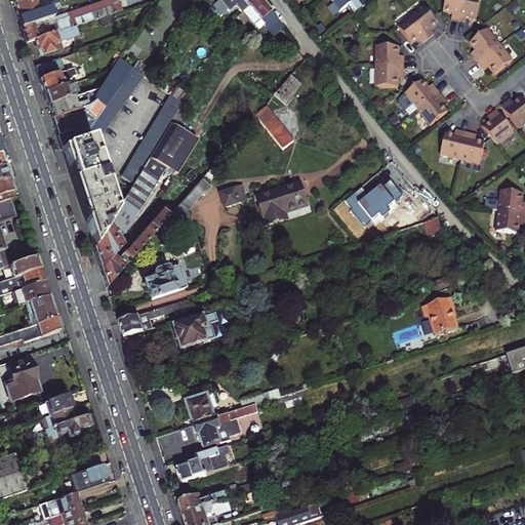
[(25,0),(13,4),(16,16),(21,28),(53,17),(47,0),(25,0)]
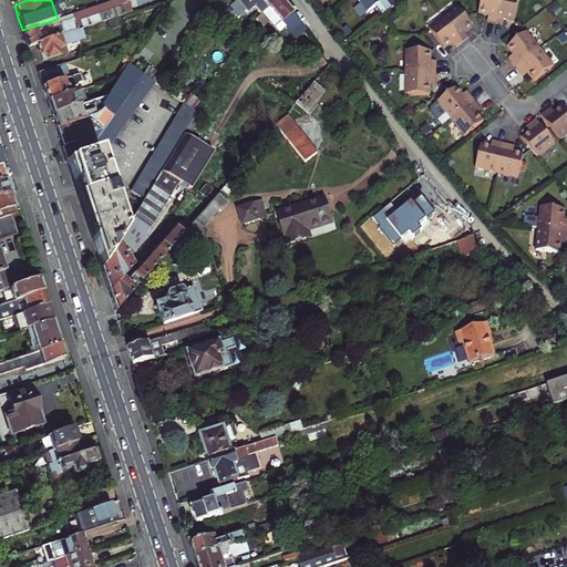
[(115,0),(58,19),(22,30),(26,39),(28,47),(35,44),(81,29),(107,20),(120,17),(132,12),(127,0),(115,0)]
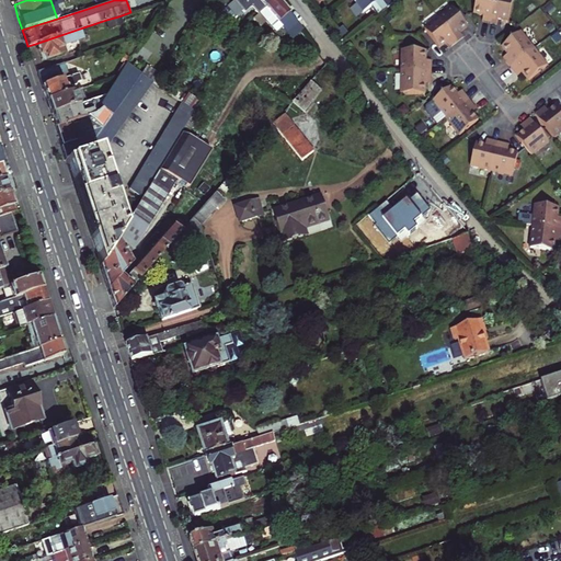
[(240,0),(242,2),(244,1),(256,15),(260,13),(274,0),(240,0)]
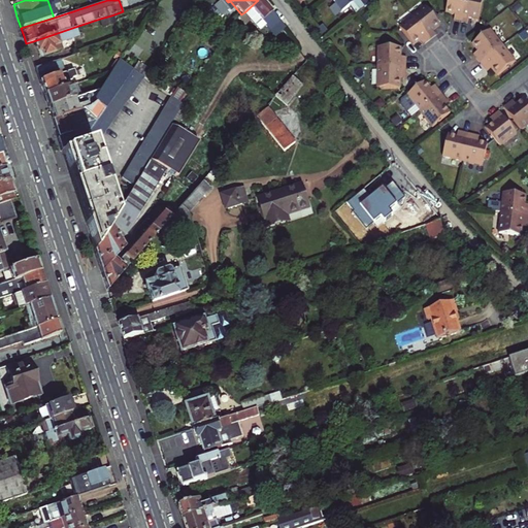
[(258,0),(244,12),(241,14),(237,18),(244,26),(251,21),(259,30),(265,25),(275,37),(286,28),(272,11),(262,0),(258,0)]
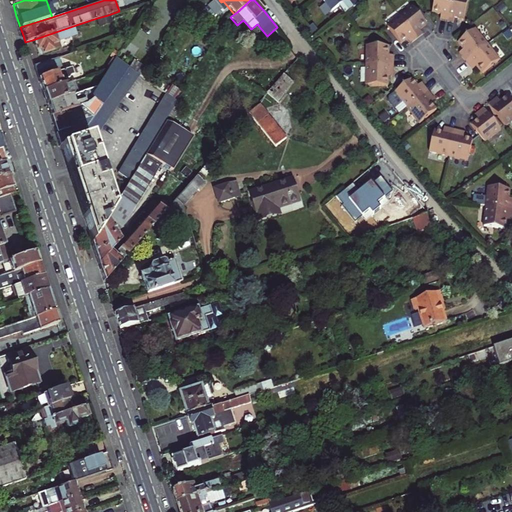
[(322,0),(332,13),(339,8),(344,15),(360,3),(358,0),(322,0)]
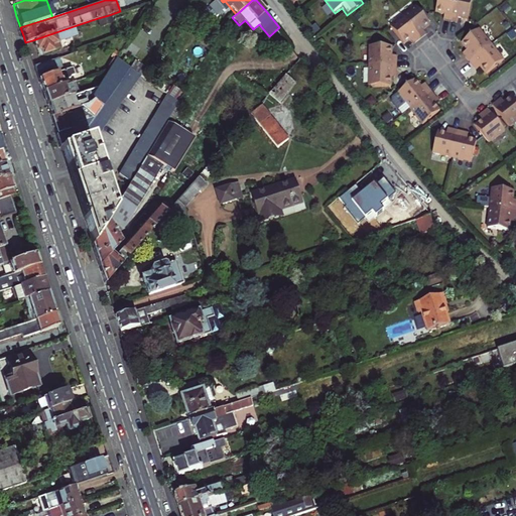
[(449,22),(454,0),(437,0),(434,14),(444,16),(443,21),(446,21),(449,22)]
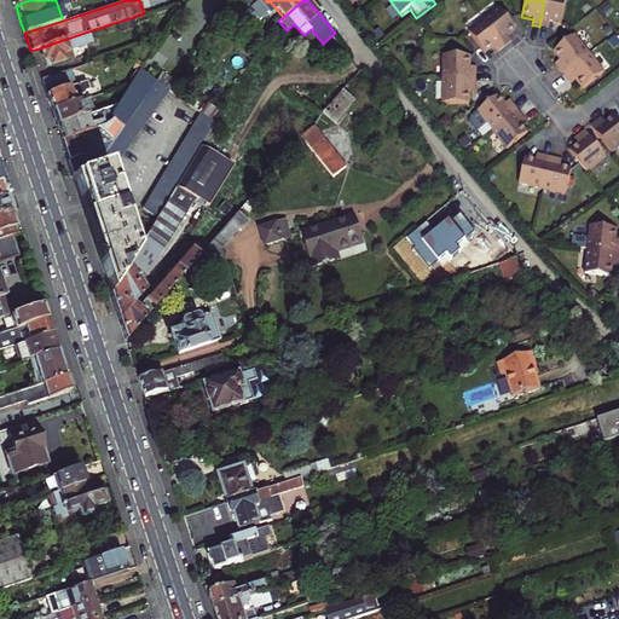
[(565,0),(544,0),(539,27),(543,28),(547,28),(549,22),(560,25),(565,0)]
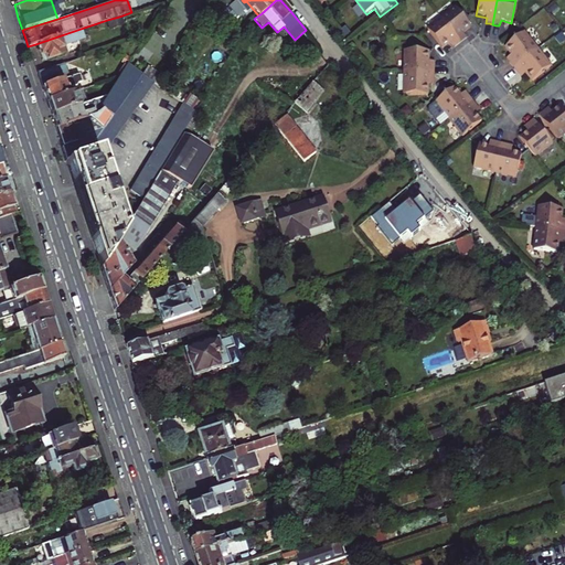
[(456,8),(441,19),(459,42),(462,40),(466,38),(462,33),(470,27),(456,8)]
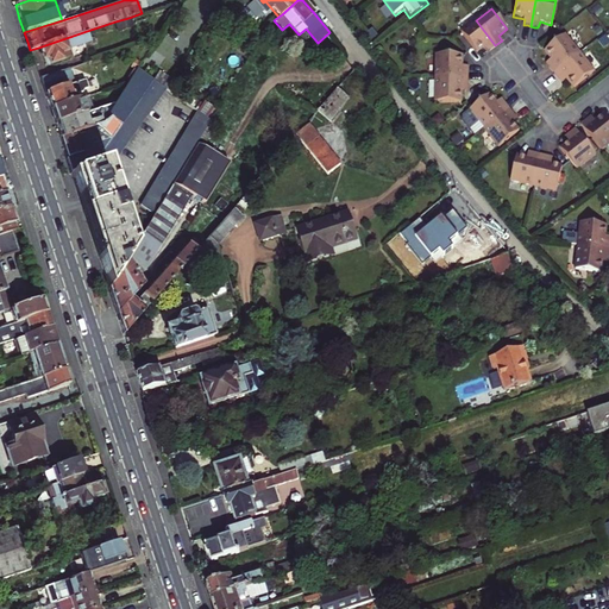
[(131,27),(129,18),(115,22),(119,31),(131,27)]
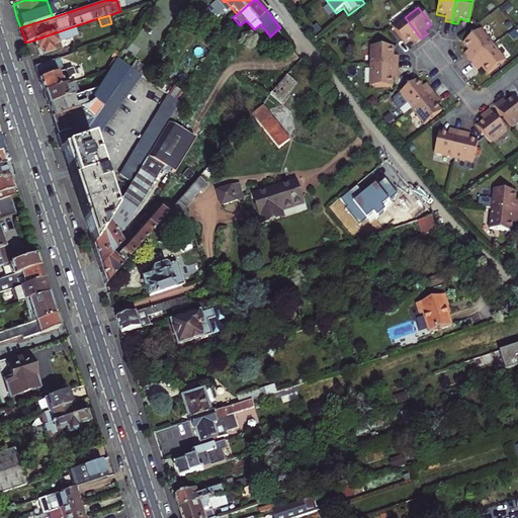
[(405,17),(391,27),(405,46),(409,42),(413,39),(416,44),(421,38),(405,17)]
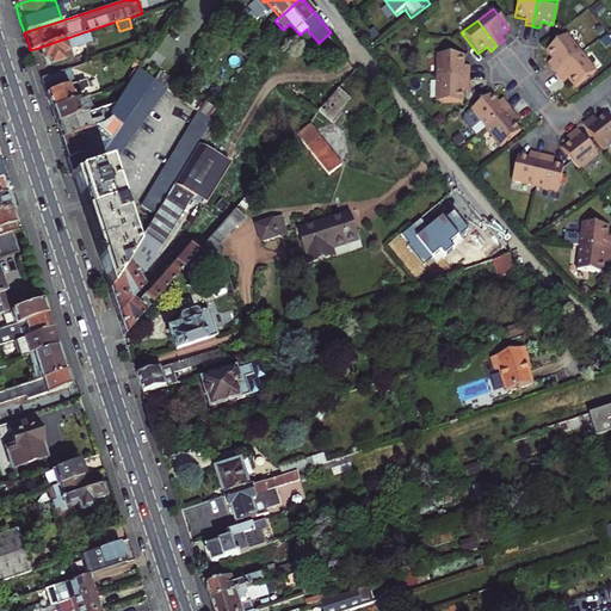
[(374,30),(365,36),(371,43),(378,37),(374,30)]
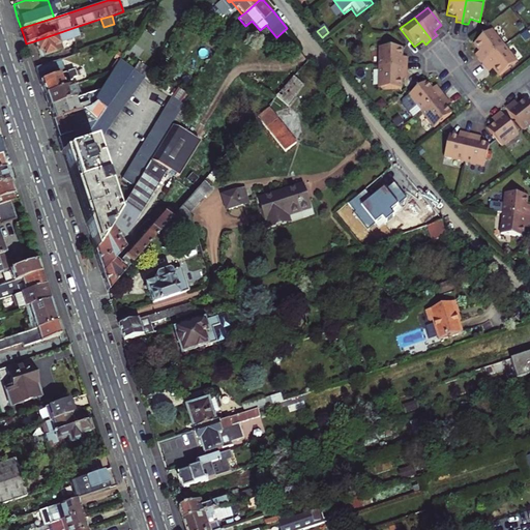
[(79,36),(76,27),(33,41),(35,47),(37,51),(41,50),(43,55),(62,50),(59,42),(79,36)]
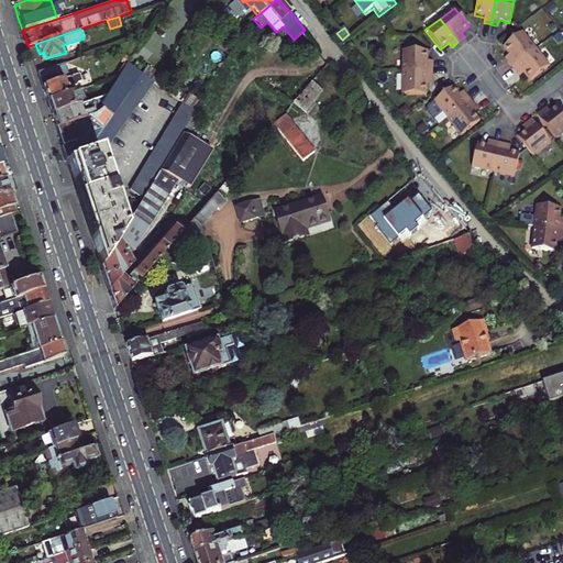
[(509,63),(514,67),(537,48),(523,32),(504,46),(510,54),(506,57),(509,63)]
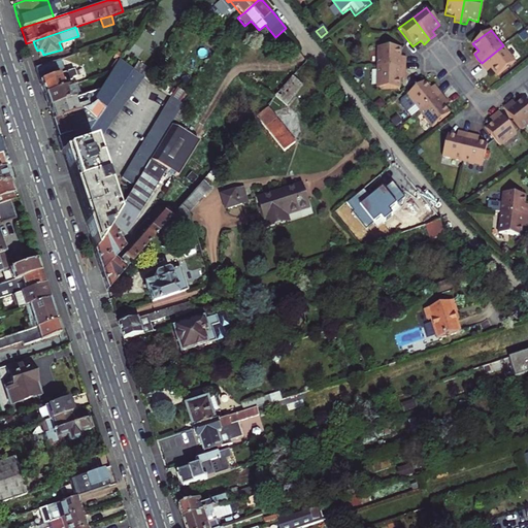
[(503,45),(482,63),(485,67),(488,71),(492,68),(498,76),(516,62),(503,45)]
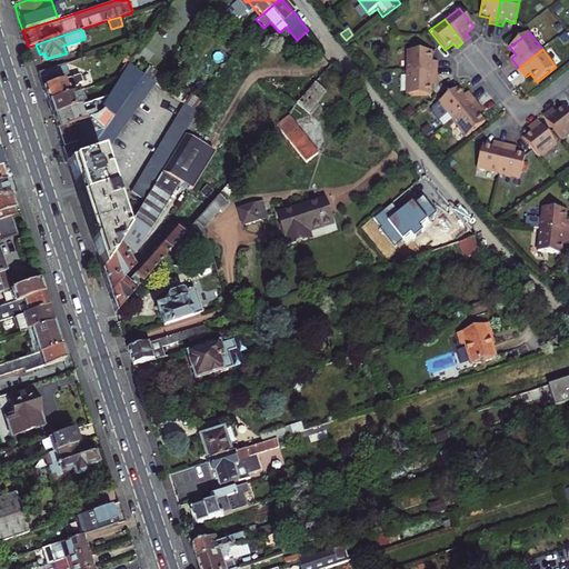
[(409,73),(439,75),(439,68),(439,62),(433,61),(433,52),(409,51),(409,73)]
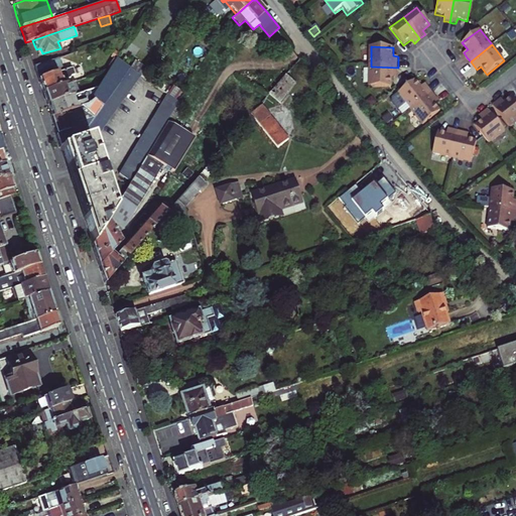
[(56,58),(33,67),(35,73),(37,79),(61,71),(56,58)]
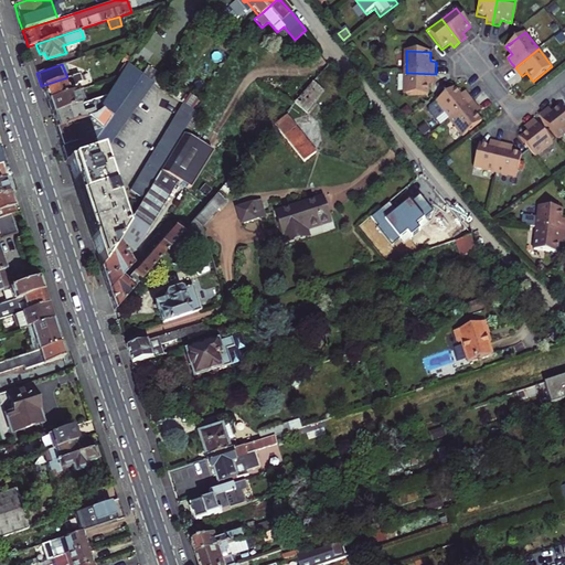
[(102,110),(112,117),(141,74),(127,65),(100,106),(102,110)]
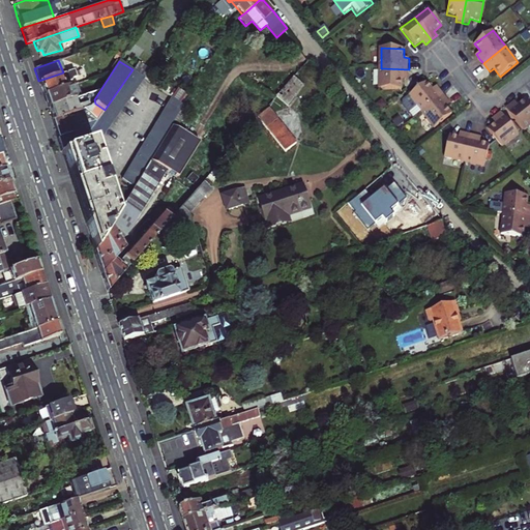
[(148,69),(138,62),(133,69),(143,78),(148,69)]
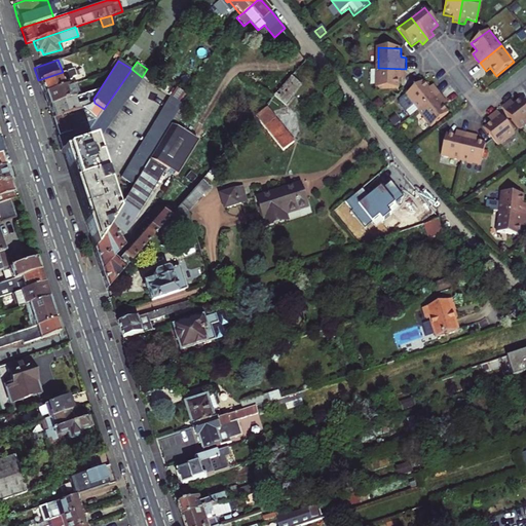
[(405,74),(406,69),(378,68),(377,87),(400,88),(400,79),(405,79),(405,74)]
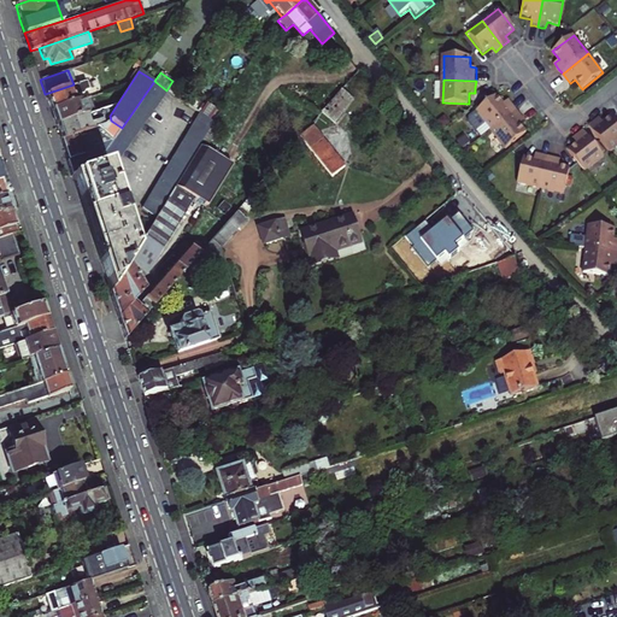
[(74,84),(45,94),(47,103),(50,111),(78,101),(77,97),(82,94),(83,92),(88,89),(84,81),(74,84)]
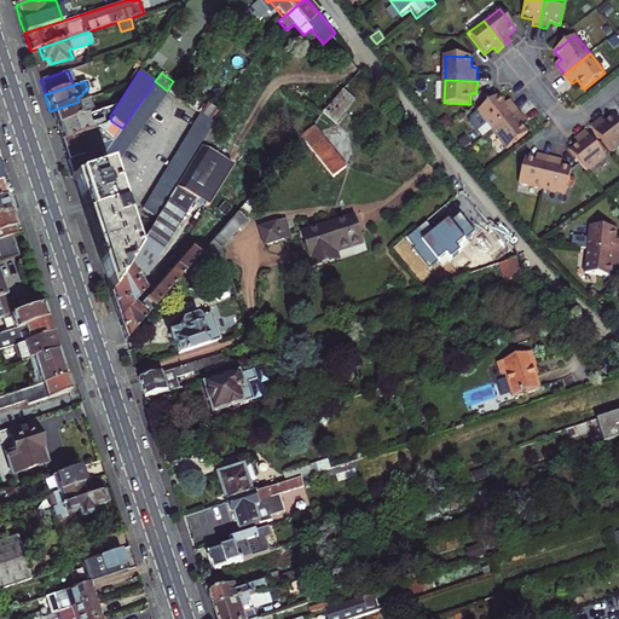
[(167,91),(155,81),(122,128),(113,142),(108,148),(104,154),(116,162),(167,91)]
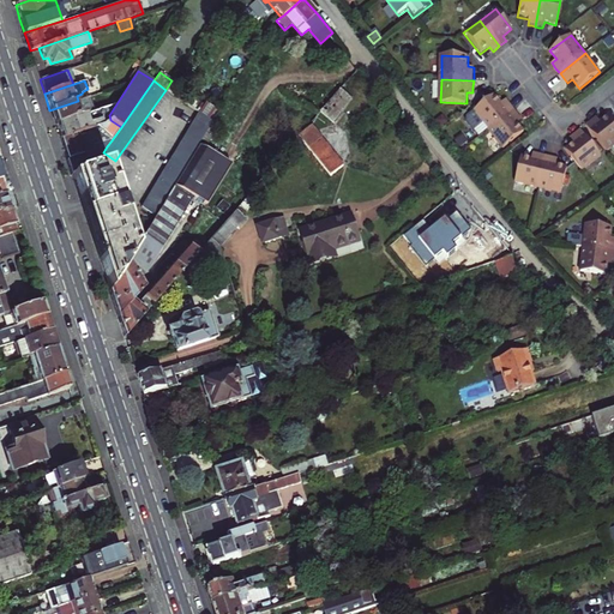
[(354,100),(341,90),(321,113),(335,124),(354,100)]
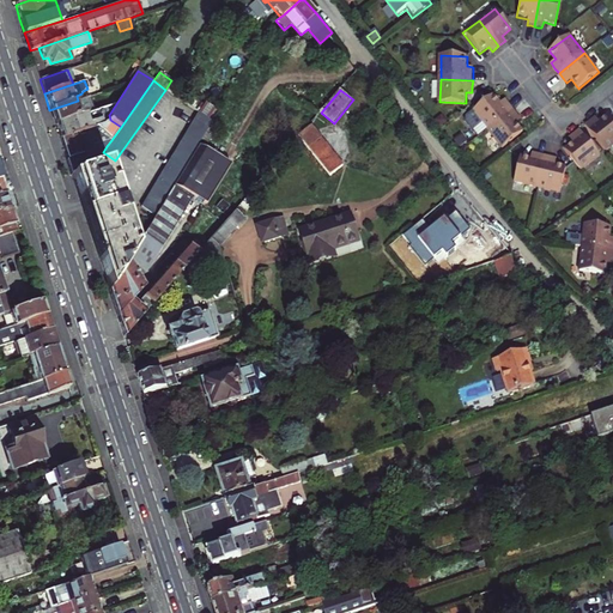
[(484,132),(509,111),(505,107),(501,102),(496,105),(490,97),(468,113),(469,115),(480,127),(484,132)]
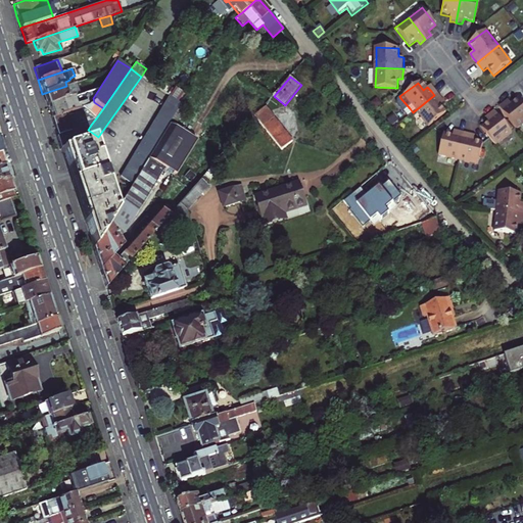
[(66,86),(42,94),(44,100),(46,106),(72,98),(67,85),(66,86)]
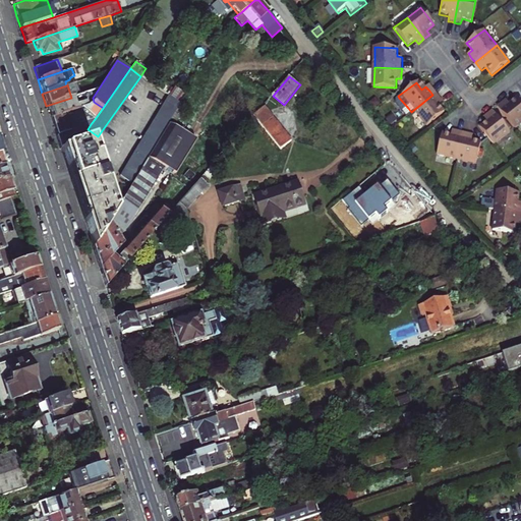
[(119,175),(131,183),(147,157),(167,123),(179,103),(168,95),(119,175)]
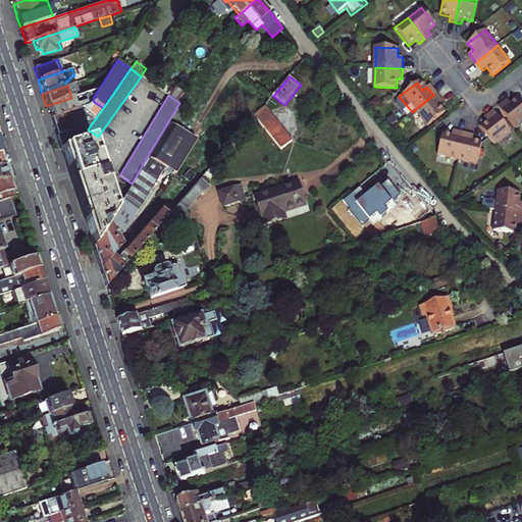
[(436,100),(433,95),(412,112),(424,128),(441,114),(436,107),(440,104),(436,100)]
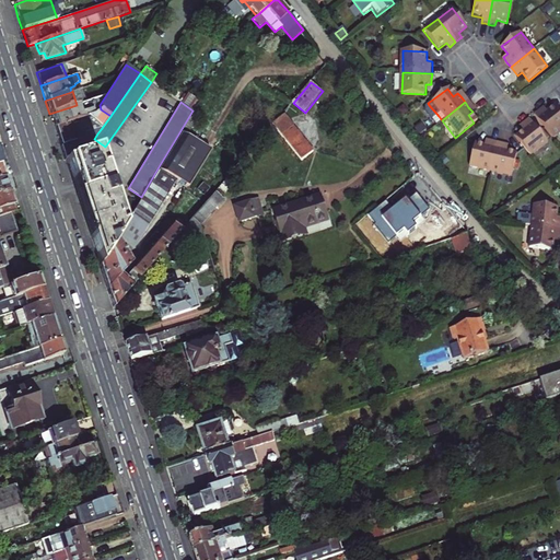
[(51,120),(54,127),(86,117),(95,115),(93,108),(80,113),(77,105),(49,114),(51,120)]
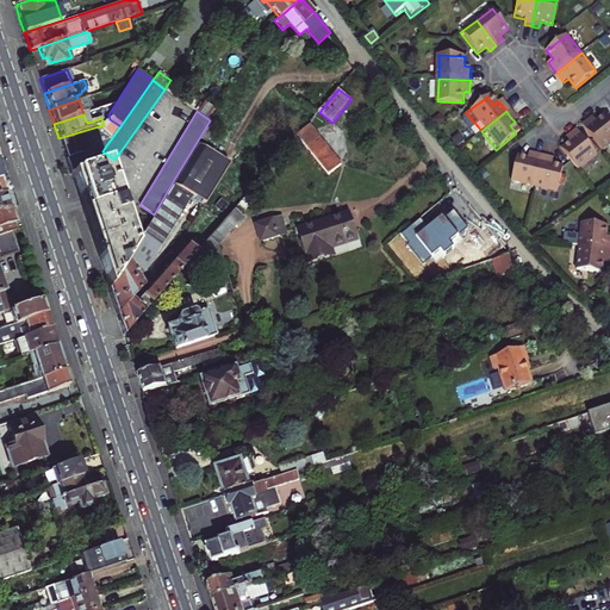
[(441,114),(436,119),(441,124),(446,120),(441,114)]
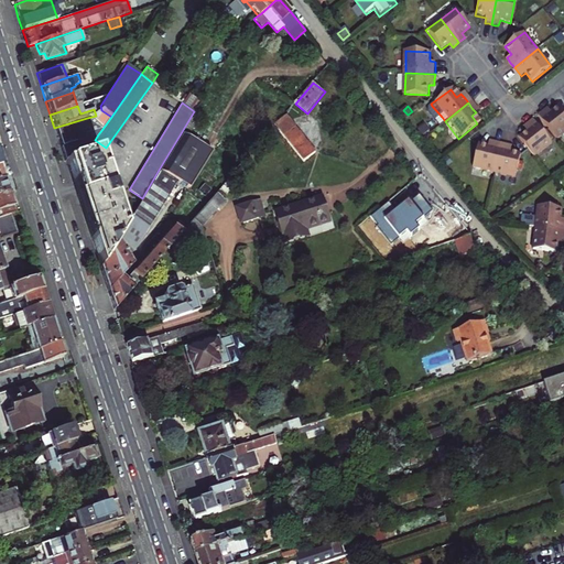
[(442,117),(432,106),(431,107),(430,109),(436,119),(440,119),(442,117)]
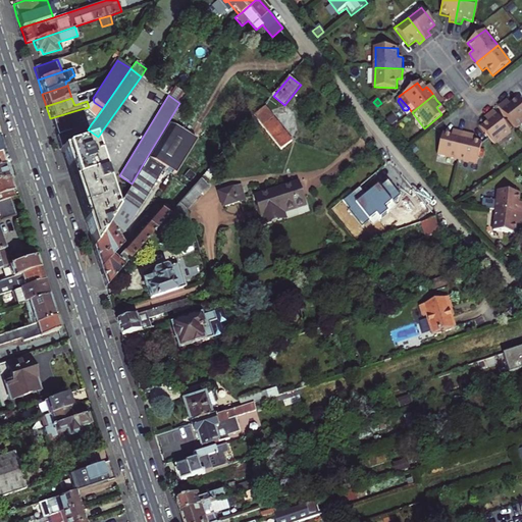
[(506,100),(497,107),(514,129),(521,122),(521,106),(516,99),(509,104),(508,102),(506,100)]
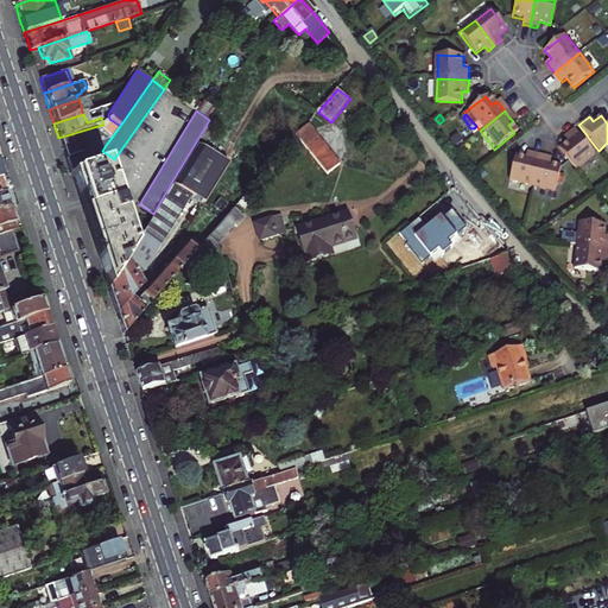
[(94,127),(58,138),(62,149),(65,158),(64,159),(69,175),(70,173),(71,173),(106,162),(102,151),(106,145),(102,144),(99,149),(93,150),(89,138),(97,135),(97,134),(99,131),(111,139),(120,126),(109,119),(103,125),(94,127)]
